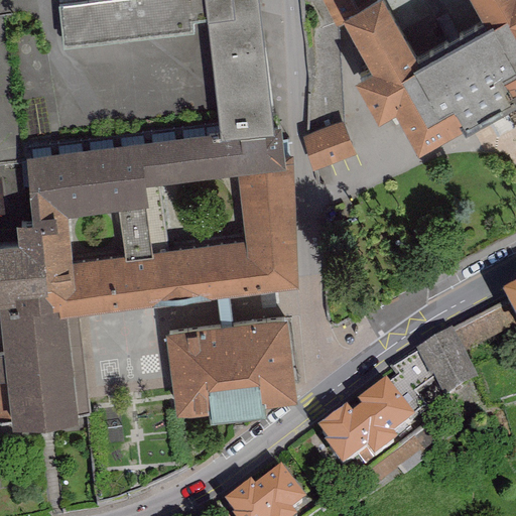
[(272,129),(256,0),(132,0),(59,9),(65,49),(195,33),(194,27),(207,25),(220,138),(272,131),(272,129)]
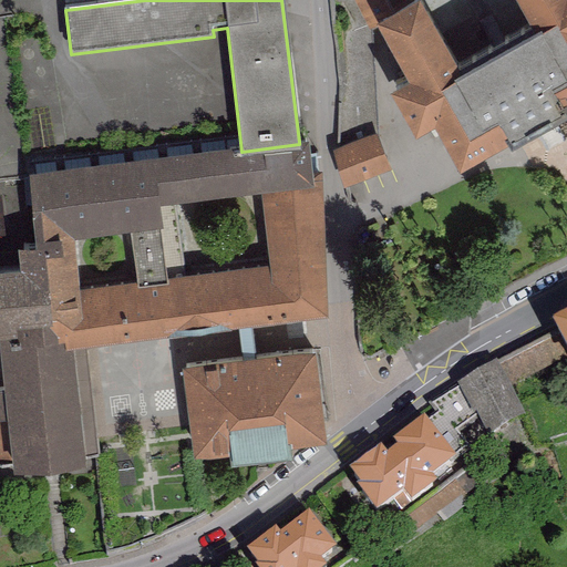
[(566,0),(528,0),(533,8),(459,49),(431,0),(356,0),(369,21),(383,13),(409,59),(389,70),(415,116),(434,106),(459,150),(508,123),(509,126),(566,94),(566,0)]
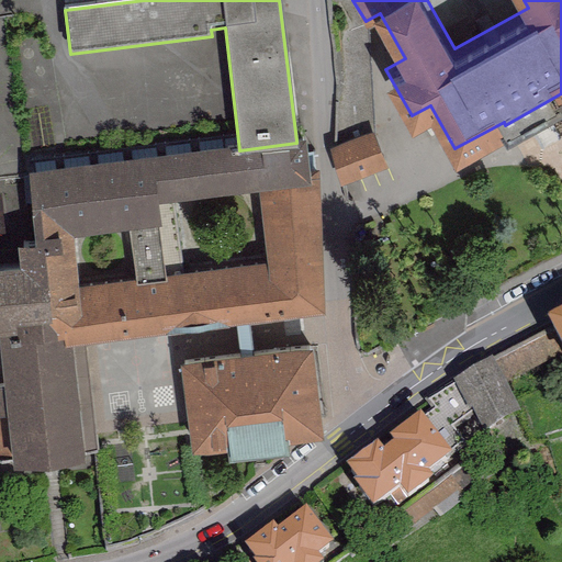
[(337,177),(379,159),(368,134),(327,152),(337,177)]
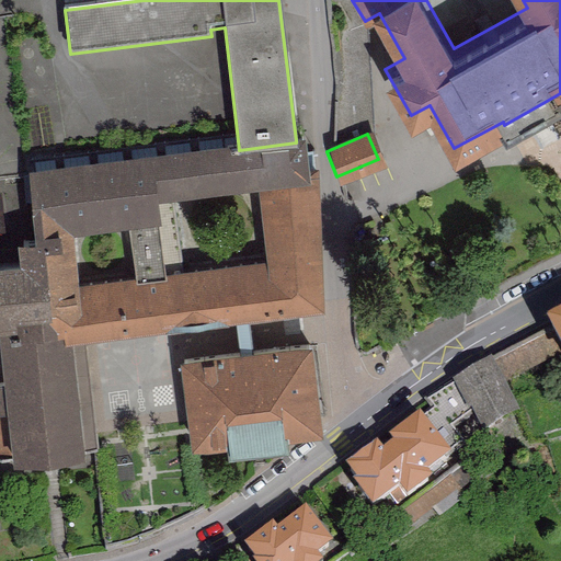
[(0,363),(3,386),(0,386),(0,465),(13,465),(13,473),(84,464),(83,451),(95,450),(83,347),(325,316),(318,171),(309,172),(306,140),(296,140),(296,142),(239,150),(25,172),(33,244),(15,247),(18,268),(0,270),(0,363)]
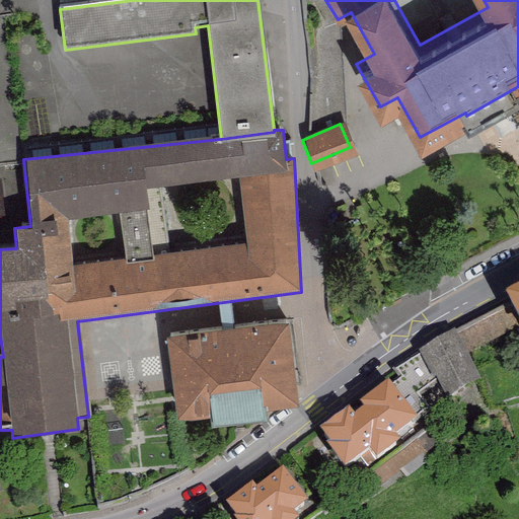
[(518,290),(505,297),(508,302),(518,323),(518,290)]
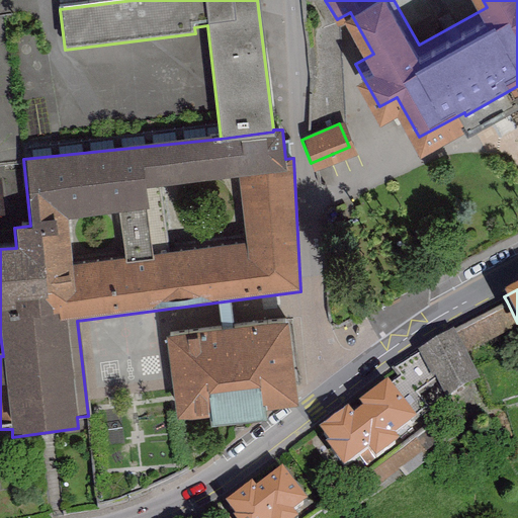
[(465,352),(517,325),(517,323),(507,301),(453,329),(465,352)]
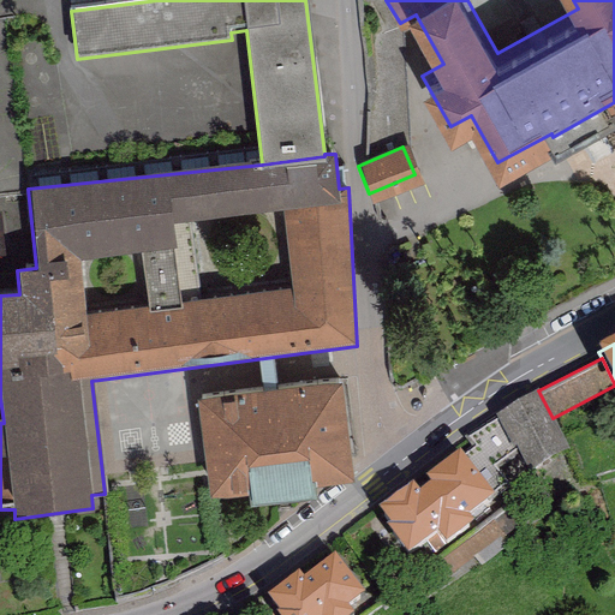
[(341,377),(197,394),(210,496),(249,491),(250,503),(317,495),(316,483),(354,478),(341,377)]
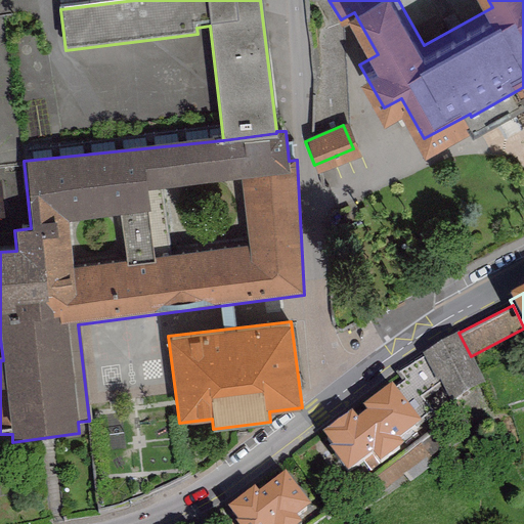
[(471,356),(459,333),(422,351),(424,355),(438,383),(441,382),(449,399),(484,382),(471,356)]
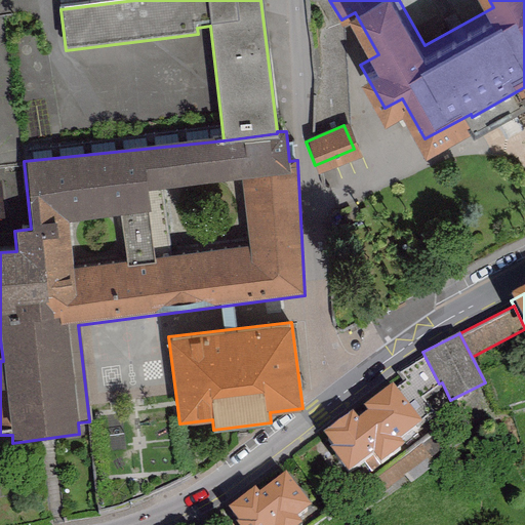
[(421,397),(439,384),(425,356),(398,373),(404,382),(396,388),(421,421),(433,412),(421,397)]
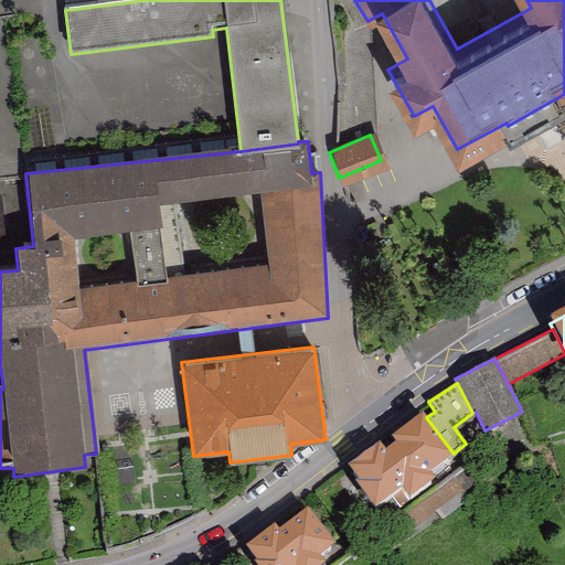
[(430,471),(454,454),(426,417),(422,411),(391,434),(395,440),(385,448),(379,440),(348,464),(358,478),(354,480),(374,505),(390,494),(401,509),(438,481),(430,471)]
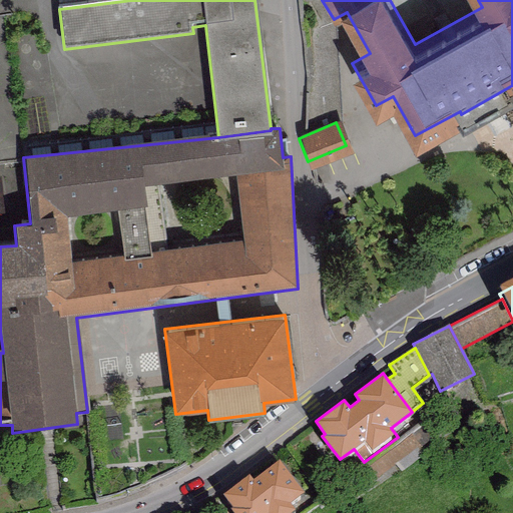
[(303,496),(279,464),(253,483),(249,478),(222,497),(232,510),(230,512),(295,512),(296,512),(291,506),(303,496)]
